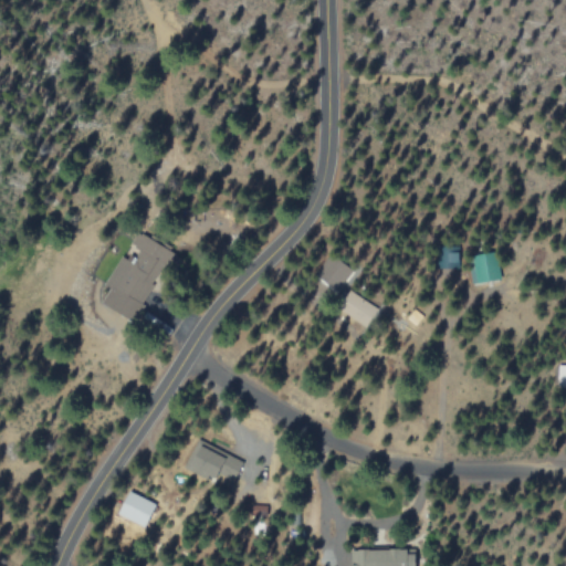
[(498,281),(495,253),(474,254),(477,282),(498,281)]
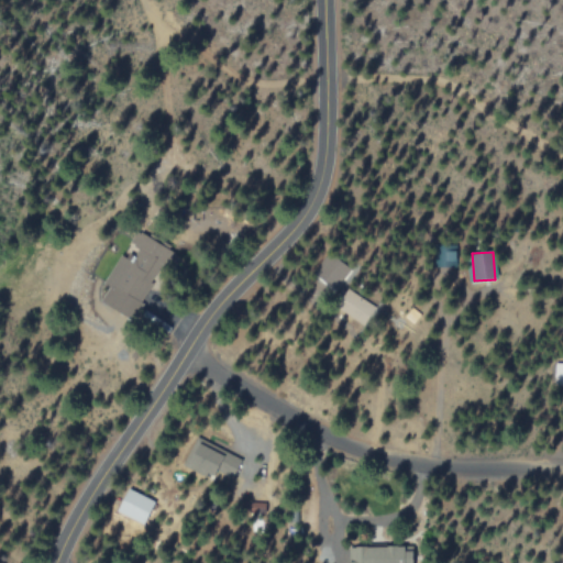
[(335,307),(365,326),(377,307),(348,288),(335,307)]
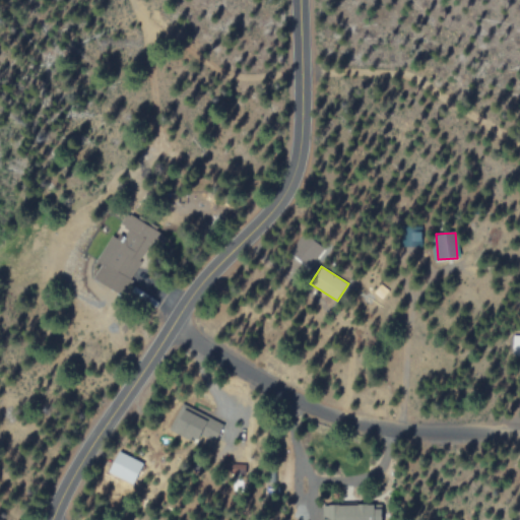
[(222,425),(183,408),(174,431),(213,447),(222,425)]
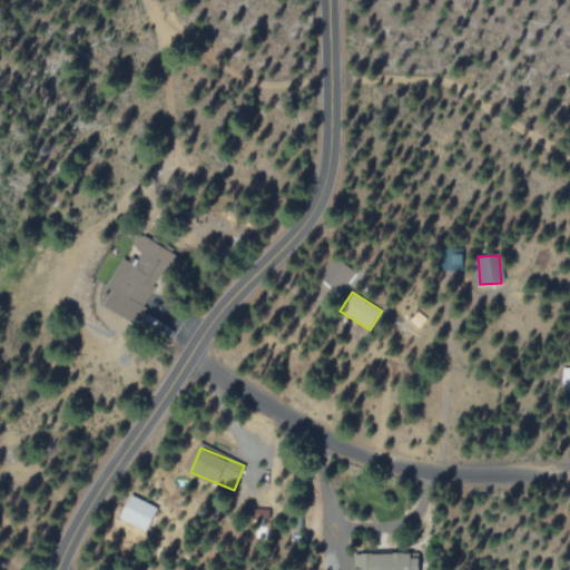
[(119,518),(147,532),(158,508),(130,494),(119,518)]
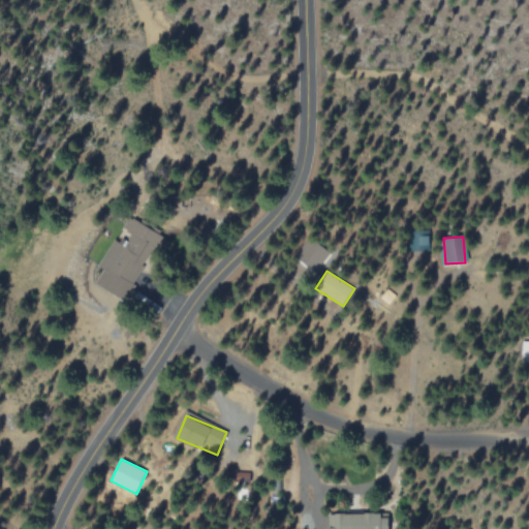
[(389,528),(389,514),(330,514),(330,528),(389,528)]
